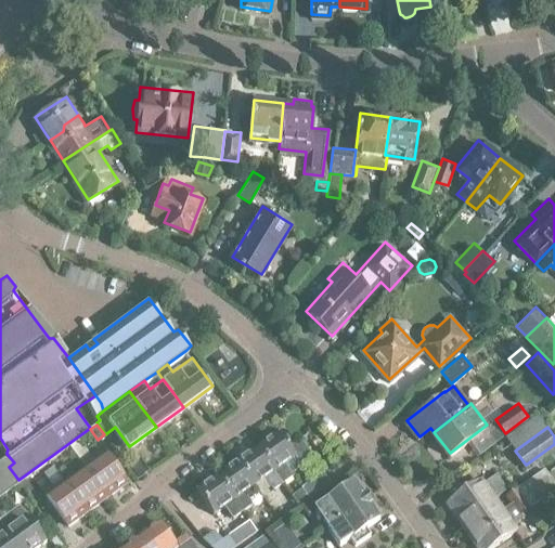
[(279,430),(258,444),(281,479),(283,481),(294,472),(285,460),(295,454),(299,459),(311,452),(300,436),(289,444),(279,430)]
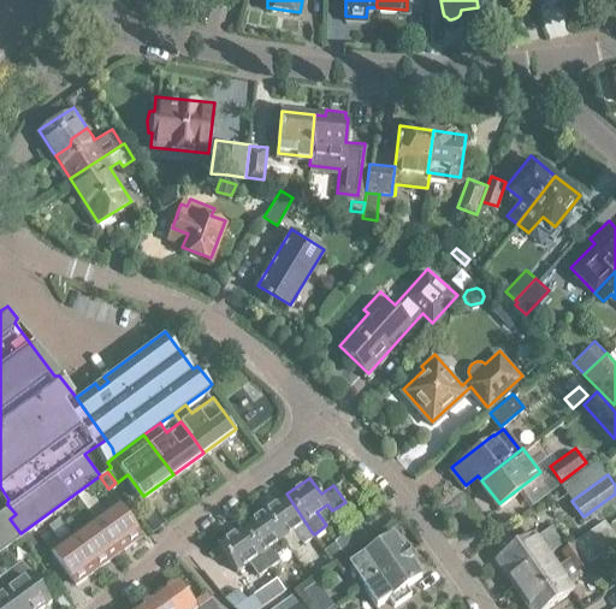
[(283,536),(295,527),(302,538),(312,532),(286,494),(264,509),(283,536)]
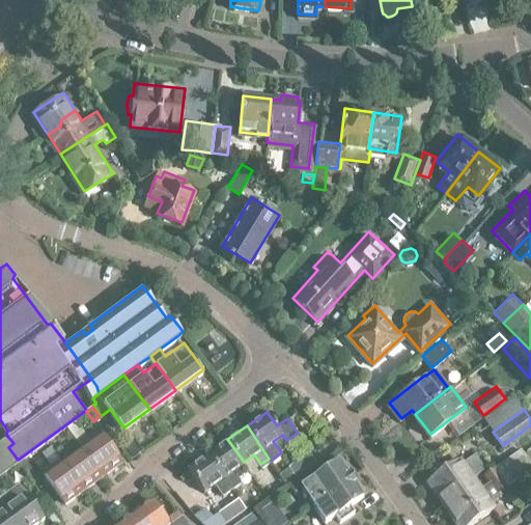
[(101,430),(81,444),(103,474),(122,461),(101,430)]
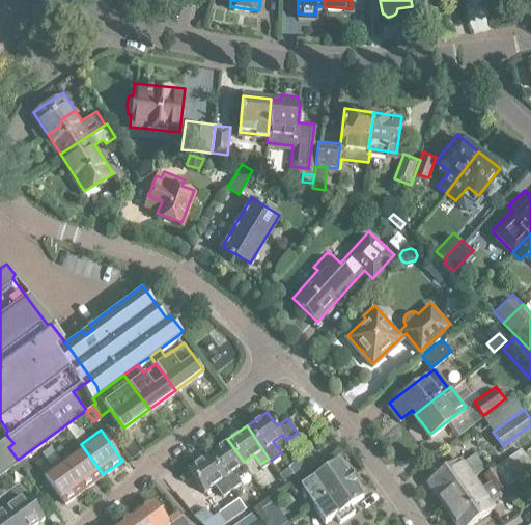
[(0,472),(18,460),(8,447),(14,443),(6,435),(0,439),(0,472)]
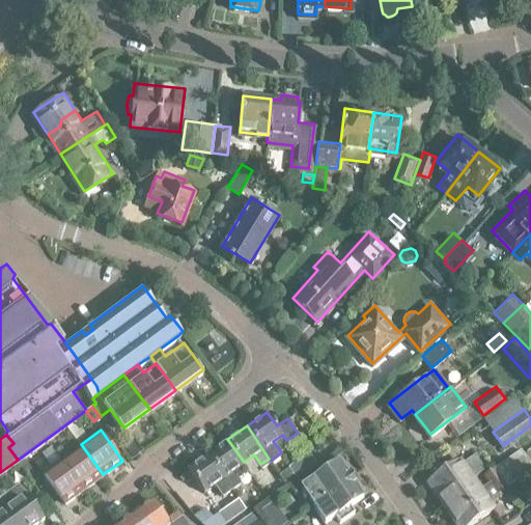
[(227,439),(208,452),(232,488),(242,480),(233,469),(244,462),(227,439)]
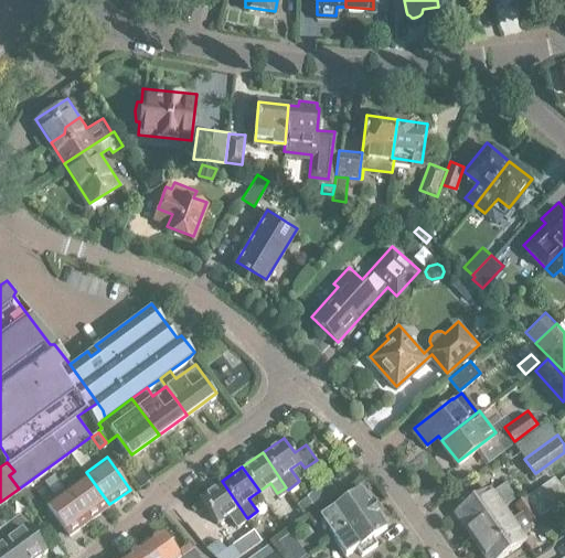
[(86,472),(66,486),(89,518),(109,504),(86,472)]
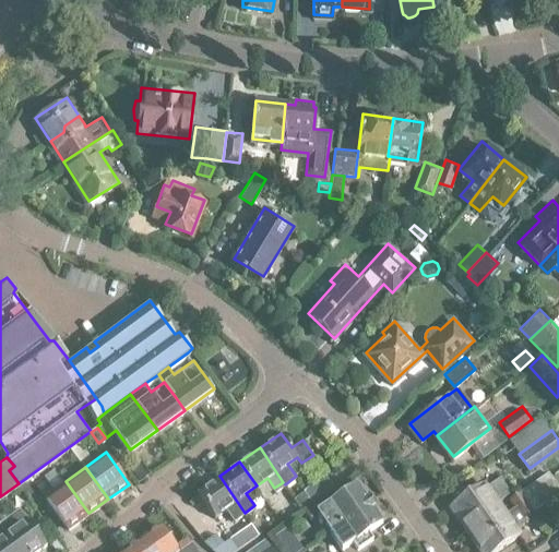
[(488,551),(519,531),(515,527),(526,519),(525,516),(558,491),(558,482),(549,468),(508,496),(514,505),(504,512),(501,506),(467,529),(483,551),(488,551)]
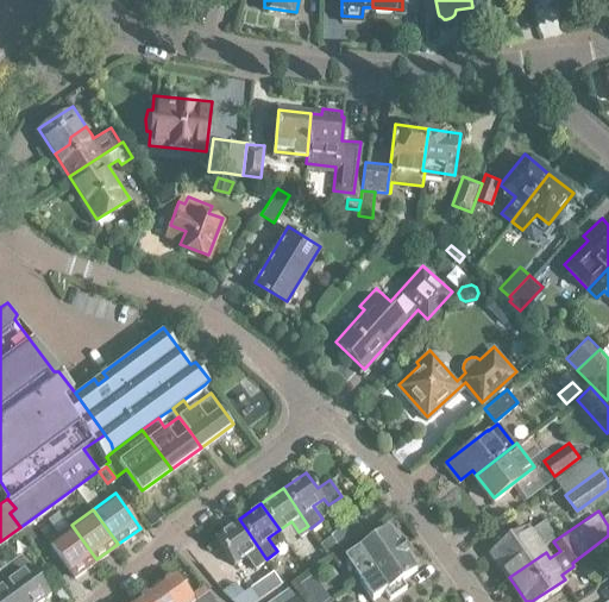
[(331,532),(332,533),(321,541),(327,552),(363,526),(355,515),(331,532)]
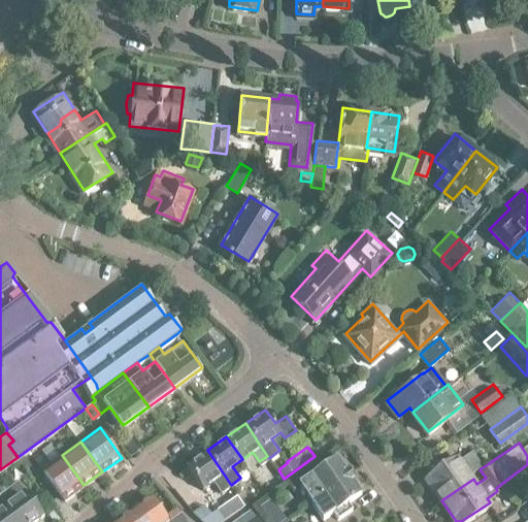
[(425,477),(441,500),(473,479),(469,472),(483,463),(472,448),(459,457),(457,454),(425,477)]
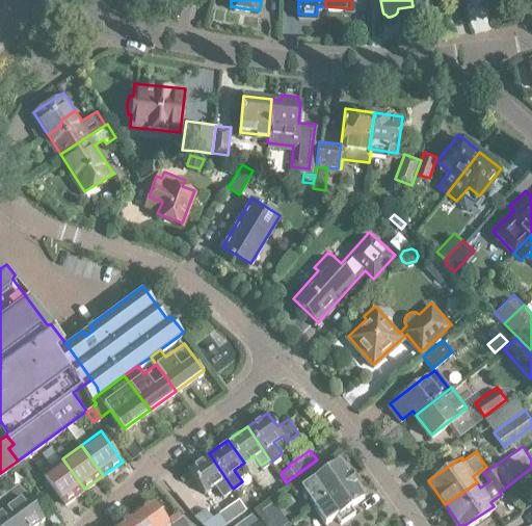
[(215,483),(223,495),(233,489),(209,453),(188,468),(205,491),(215,483)]
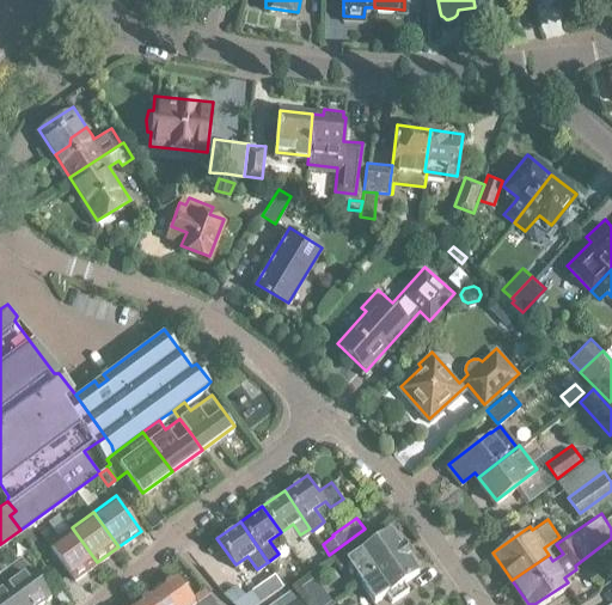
[(28,526),(22,531),(38,554),(46,549),(28,526)]
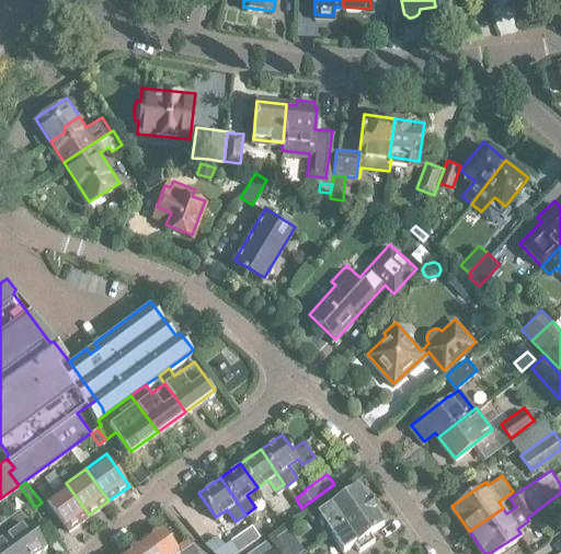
[(46,497),(45,498),(50,505),(68,530),(89,515),(66,483),(47,496),(46,497)]
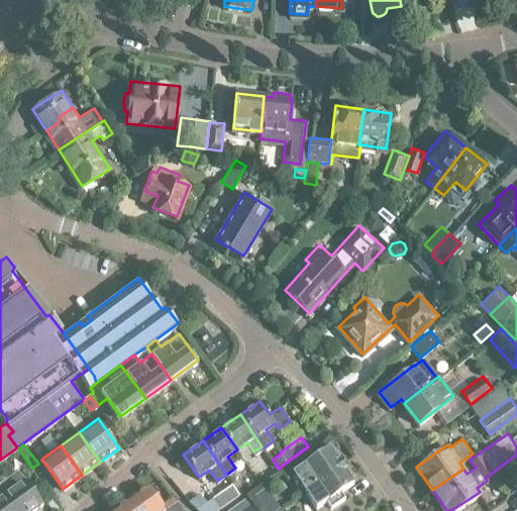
[(331,445),(293,472),(305,489),(342,463),(331,445)]
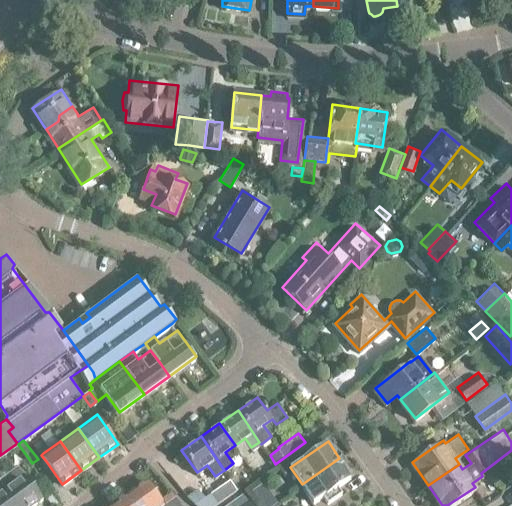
[(351,476),(339,458),(302,484),(313,501),(323,494),(328,501),(342,491),(337,485),(351,476)]
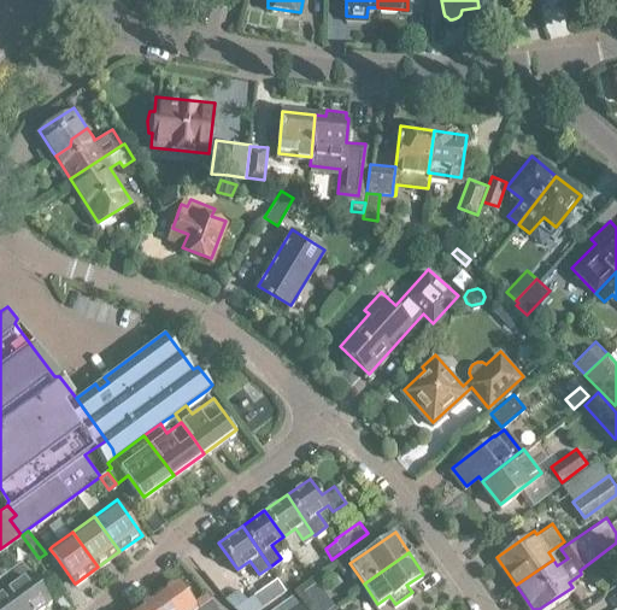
[(0,574),(25,609),(35,609),(52,598),(31,570),(30,572),(22,559),(6,570),(0,562),(0,574)]
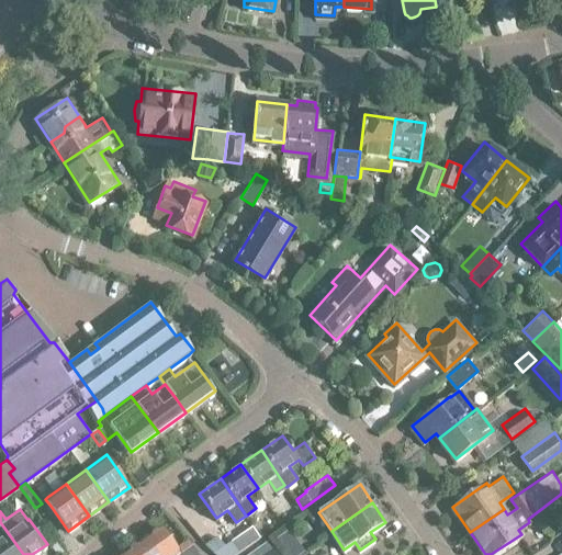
[(0,554),(23,554),(0,522),(0,554)]
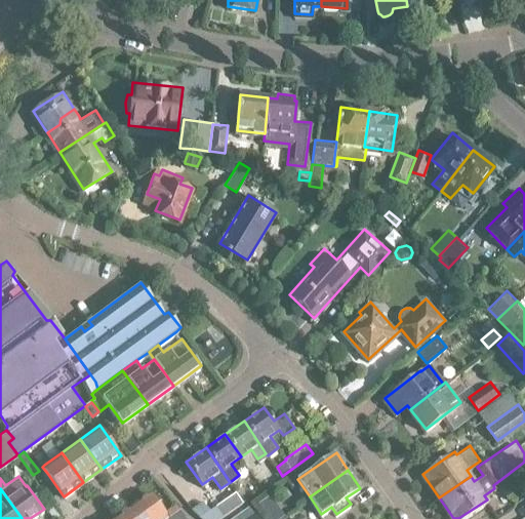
[(45,505),(51,500),(43,489),(37,494),(45,505)]
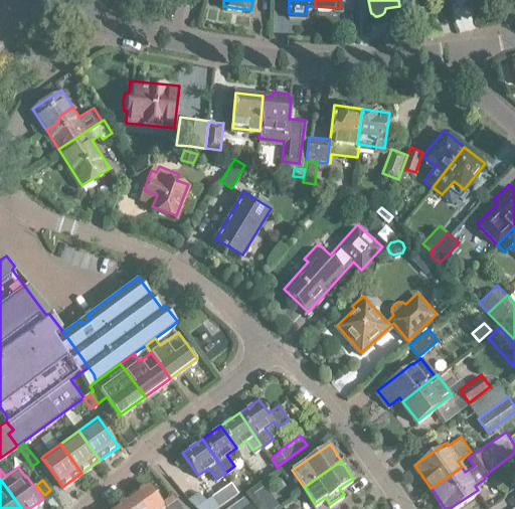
[(207,498),(198,490),(189,497),(191,501),(200,508),(210,508),(238,490),(231,480),(207,498)]
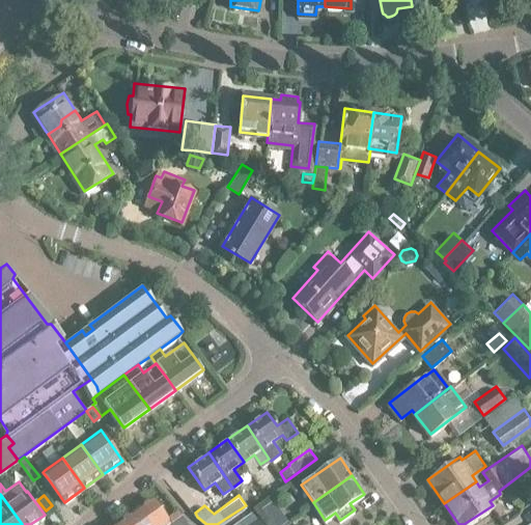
[(151,497),(140,505),(154,524),(191,524),(183,513),(170,523),(151,497)]
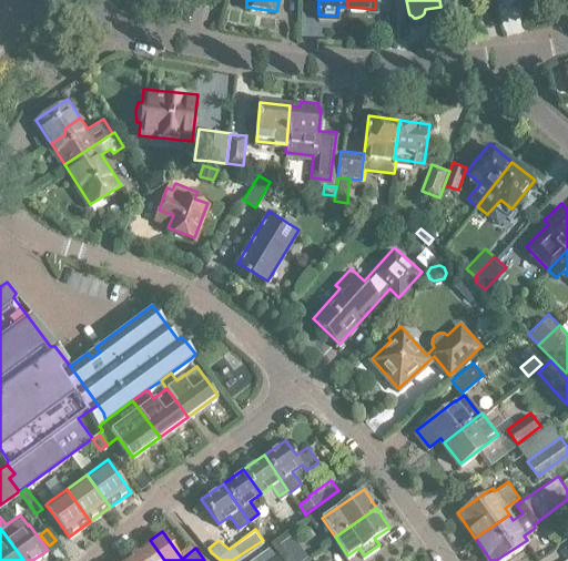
[(135,551),(142,560),(164,560),(150,540),(135,551)]
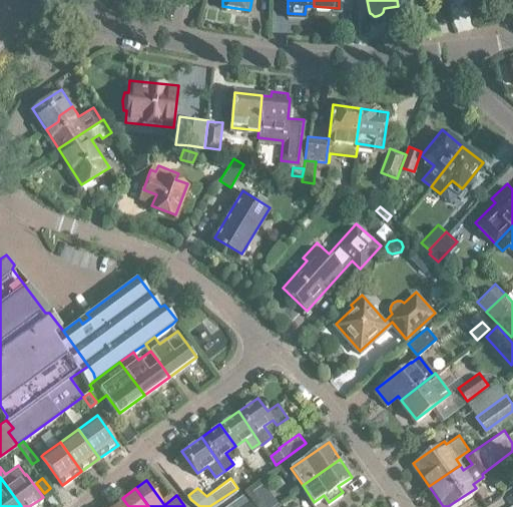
[(221,506),(254,506),(250,500),(244,492),(225,505),(221,506)]
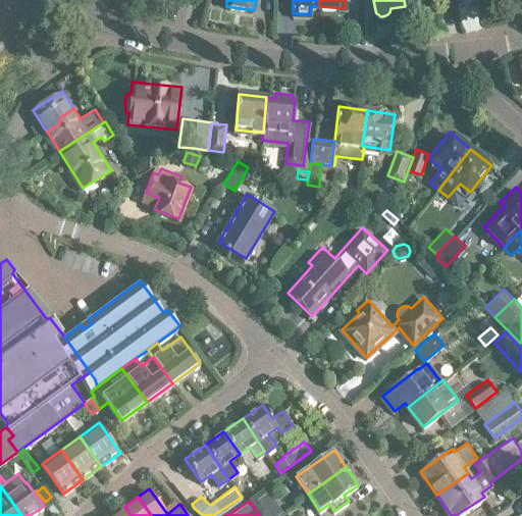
[(265,507),(271,515),(277,512),(271,504),(265,507)]
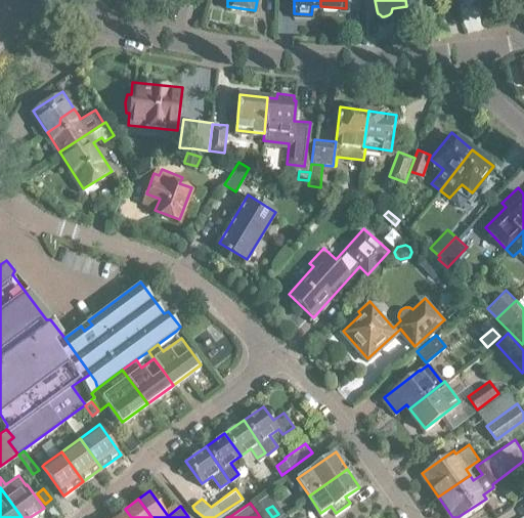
[(131,517),(125,509),(112,517),(131,517)]
